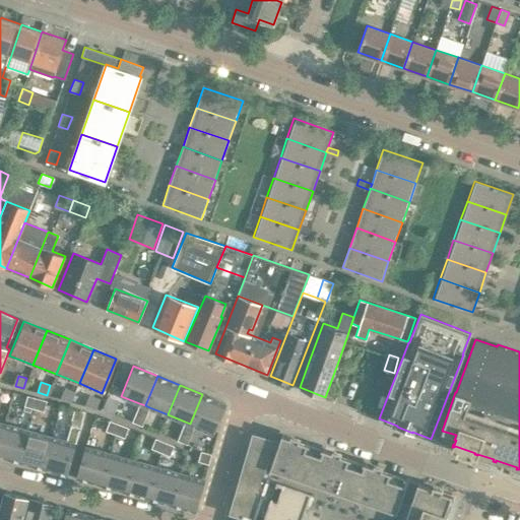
[(62,399),(70,401),(73,390),(65,388),(62,399)]
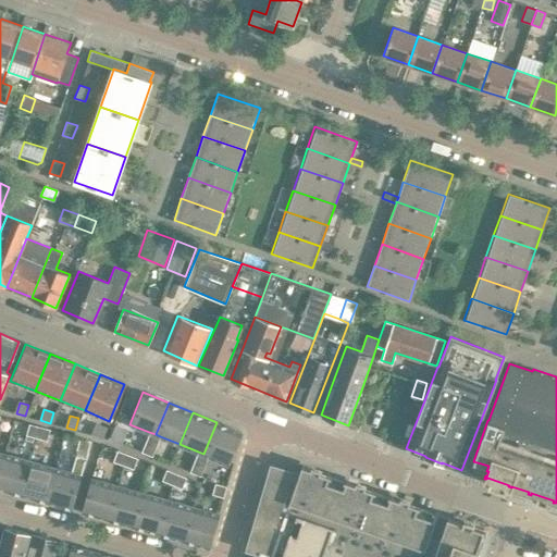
[(217,422),(203,454),(209,456),(229,465),(242,433),(217,422)]
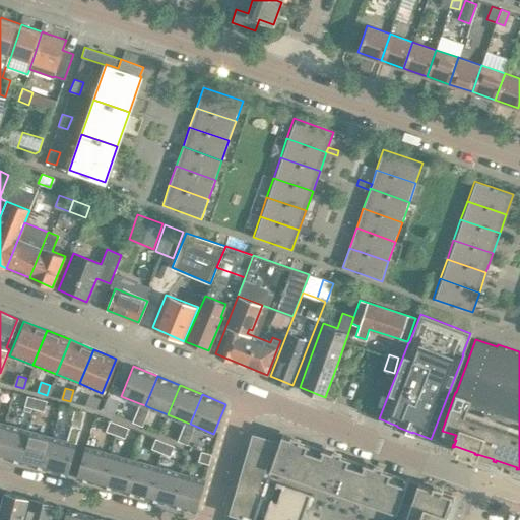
[(24,405),(34,408),(37,397),(27,395),(24,405)]
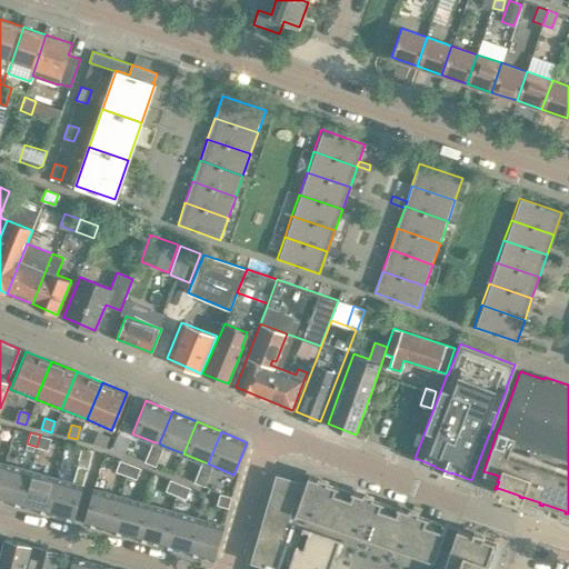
[(93,443),(105,447),(107,436),(97,432),(93,443)]
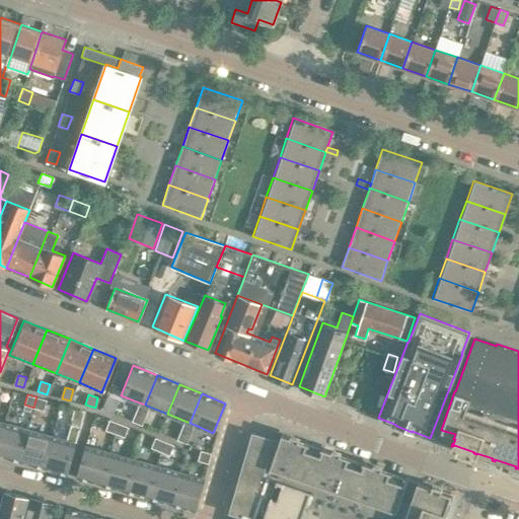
[(36,396),(33,408),(44,411),(47,399),(36,396)]
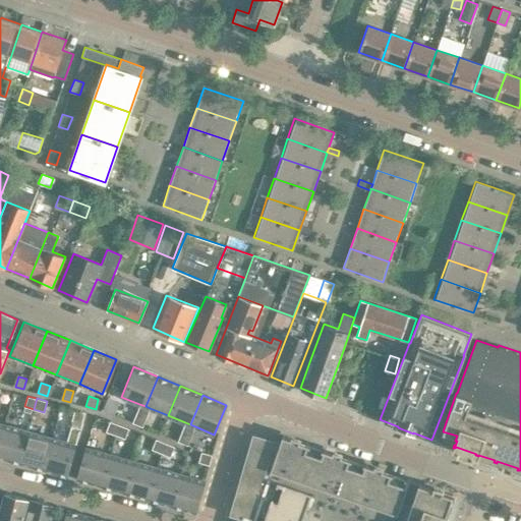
[(147,417),(150,408),(146,406),(139,404),(136,413),(147,417)]
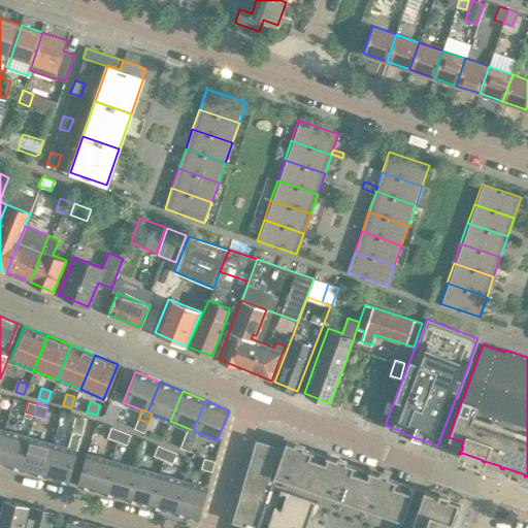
[(75,415),(72,426),(83,428),(86,418),(75,415)]
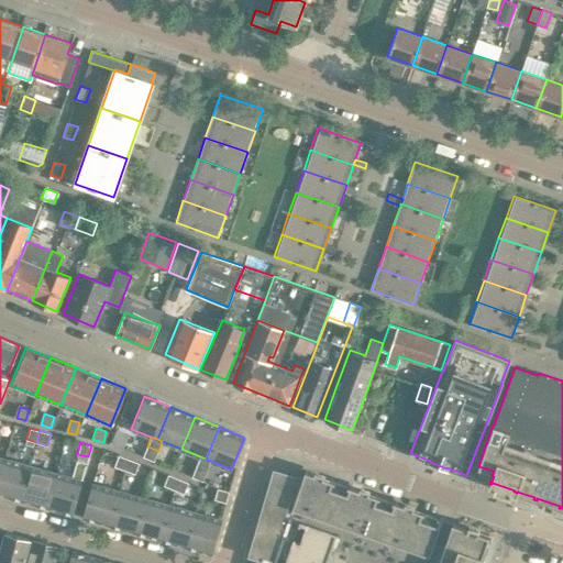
[(154,461),(158,451),(147,446),(143,456),(154,461)]
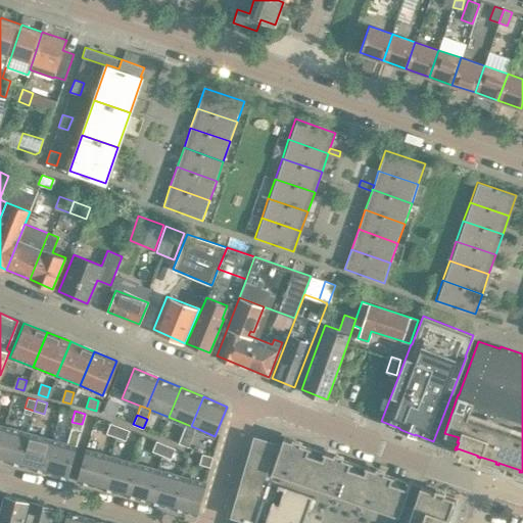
[(106,433),(115,436),(120,426),(110,423),(106,433)]
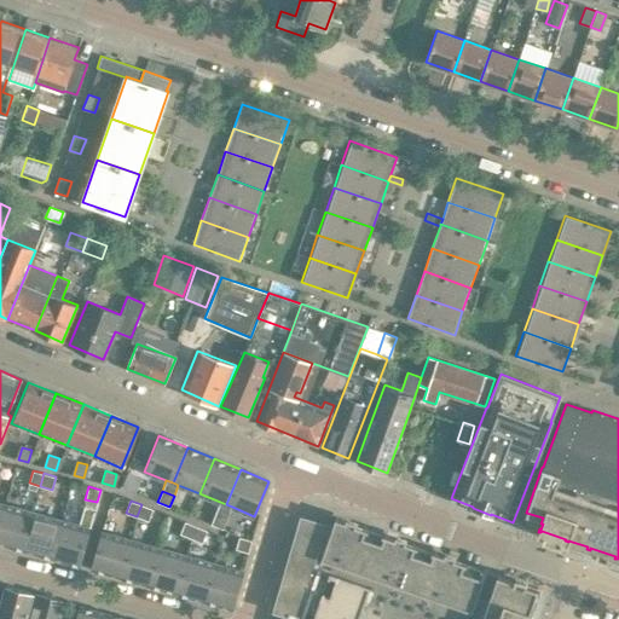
[(220,502),(215,513),(227,518),(232,507),(226,504),(220,502)]
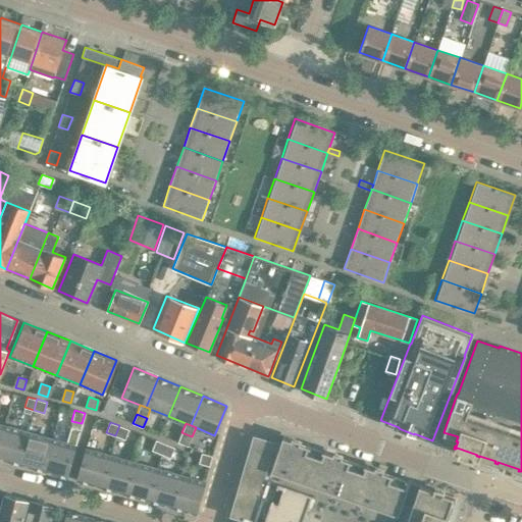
[(0,439),(0,457),(18,463),(28,431),(4,425),(0,439)]
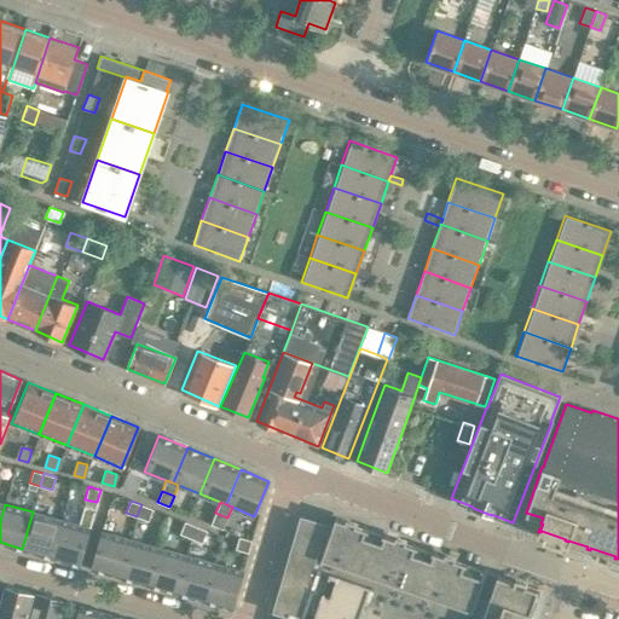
[(142,504),(137,516),(149,521),(152,509),(142,504)]
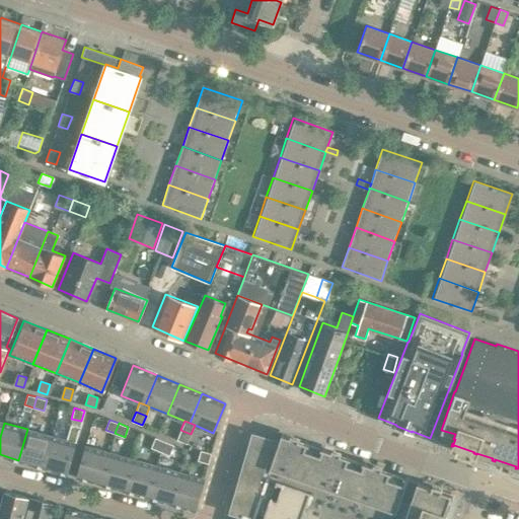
[(51,436),(43,466),(67,473),(80,427),(70,425),(66,440),(51,436)]
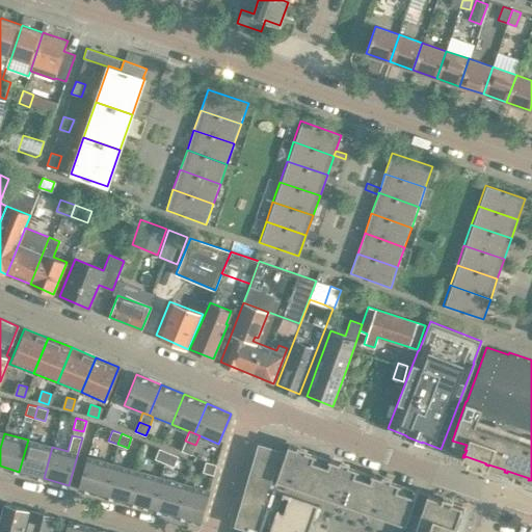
[(19,472),(44,478),(52,447),(28,440),(19,472)]
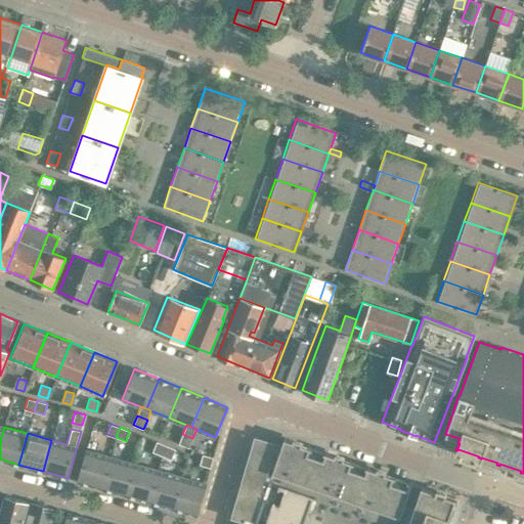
[(192,438),(182,434),(178,443),(188,447),(192,438)]
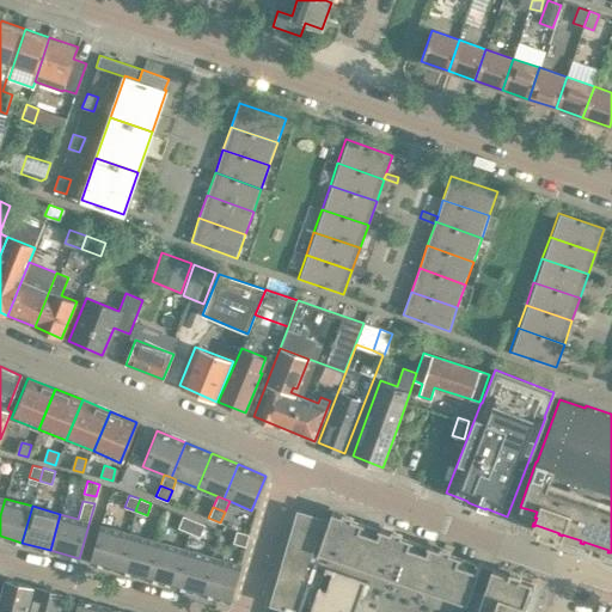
[(518,611),(521,605),(524,605),(524,603),(522,603),(528,583),(531,583),(532,581),(528,581),(528,582),(520,579),(520,577),(518,576),(518,577),(509,575),(510,574),(507,573),(507,574),(494,570),(495,569),(491,568),(491,569),(481,565),(481,563),(477,563),(477,564),(458,557),(459,556),(456,555),(456,556),(432,548),(432,546),(429,545),(428,548),(410,540),(410,539),(408,538),(407,539),(383,531),(383,530),(380,528),(379,531),(361,524),(361,522),(359,521),(357,522),(334,514),(334,513),(331,512),(330,514),(331,515),(329,524),(328,522),(326,526),(328,526),(324,533),(323,537),(324,537),(319,549),(318,549),(318,552),(316,561),(314,561),(313,563),(314,563),(307,582),(306,585),(306,586),(298,609),(285,605),(285,606),(286,607),(283,611),(518,611)]
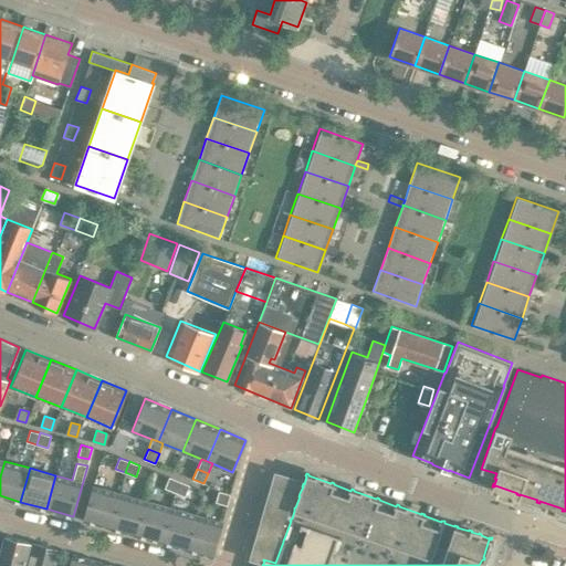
[(165,488),(175,492),(179,481),(169,477),(165,488)]
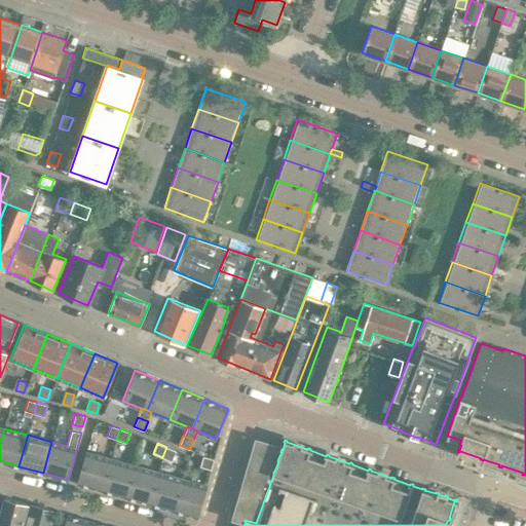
[(166,447),(162,457),(172,461),(176,451),(166,447)]
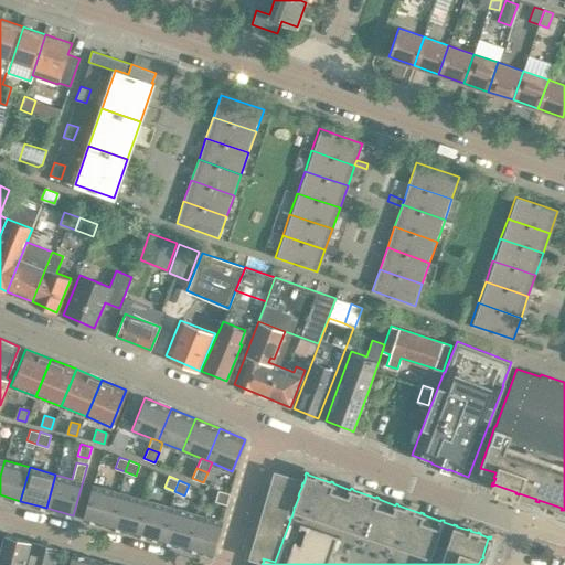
[(83,519),(109,526),(119,492),(93,484),(83,519)]
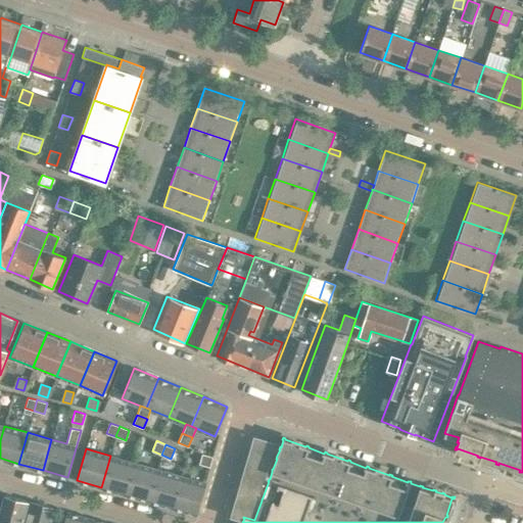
[(198,464),(209,467),(212,457),(201,454),(198,464)]
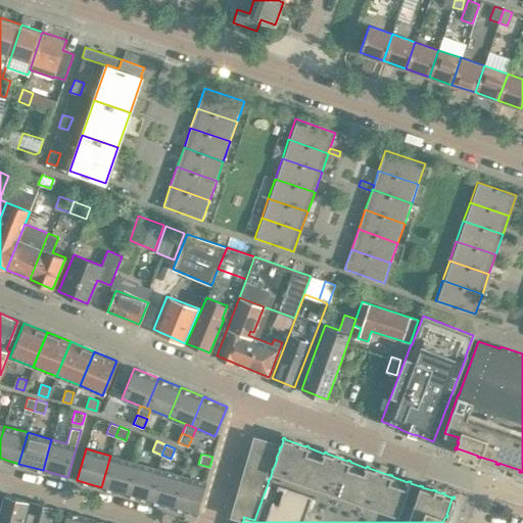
[(101,487),(125,493),(134,463),(110,456),(101,487)]
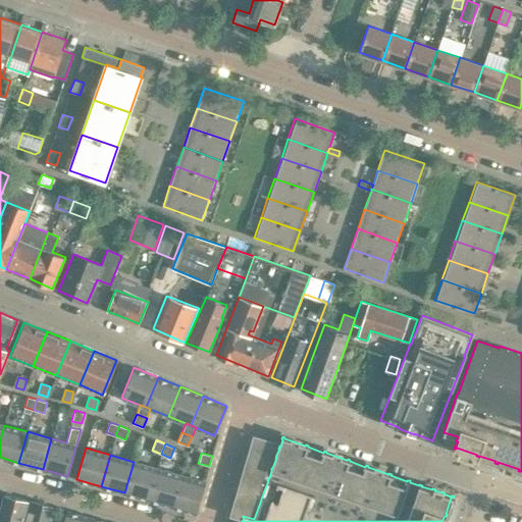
[(124,492),(148,500),(157,468),(134,462),(124,492)]
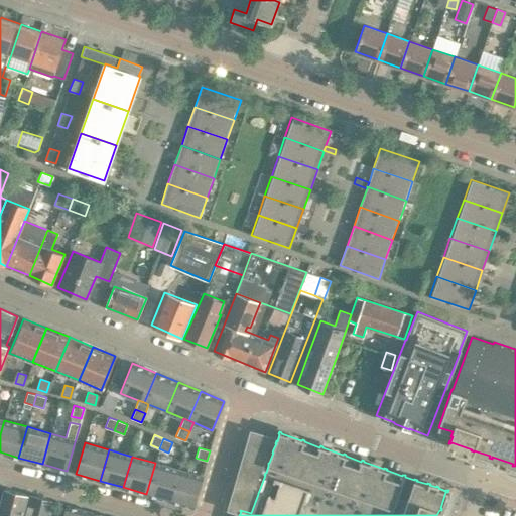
[(146,494),(169,500),(178,470),(155,463),(146,494)]
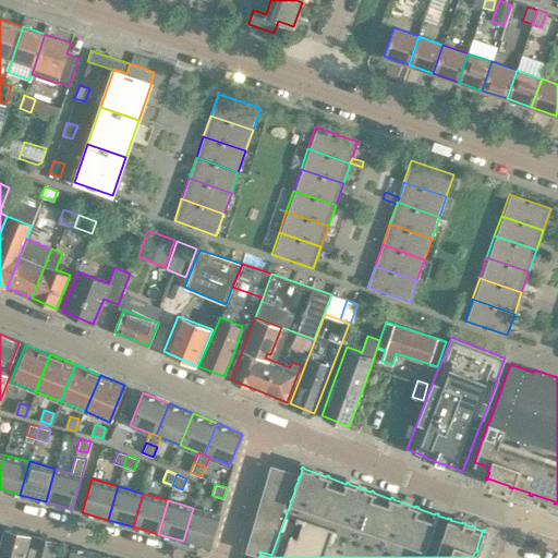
[(193,508),(183,541),(209,548),(219,516),(193,508)]
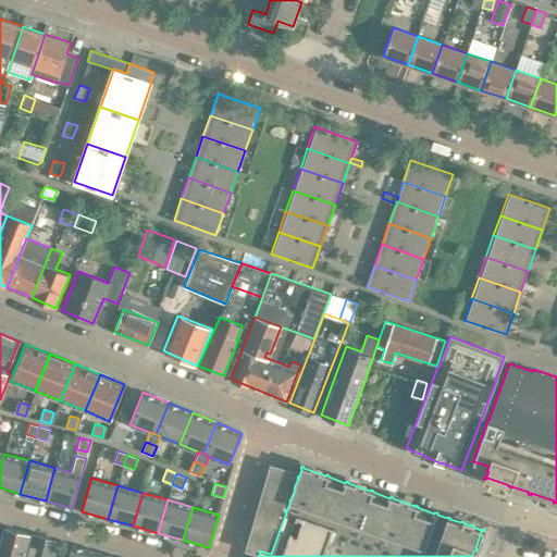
[(0,542),(0,556),(23,556),(29,533),(4,527),(0,542)]
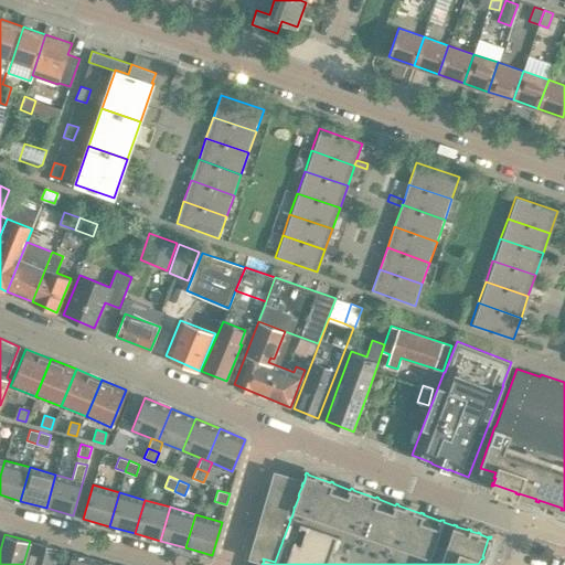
[(54,564),(59,548),(33,542),(27,564),(54,564)]
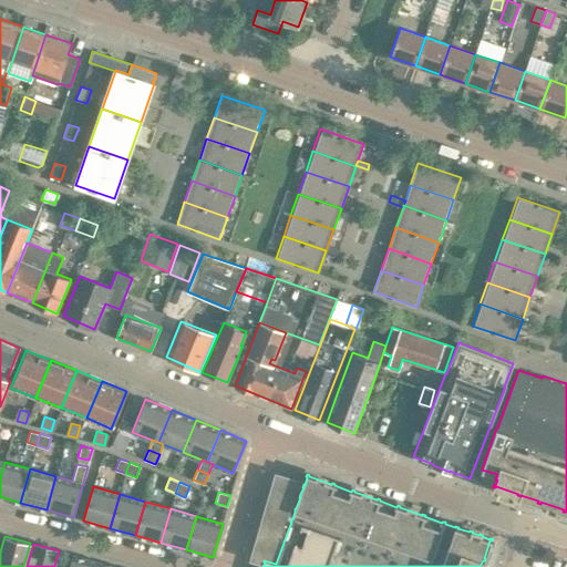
[(98,566),(100,563),(73,555),(69,566),(98,566)]
